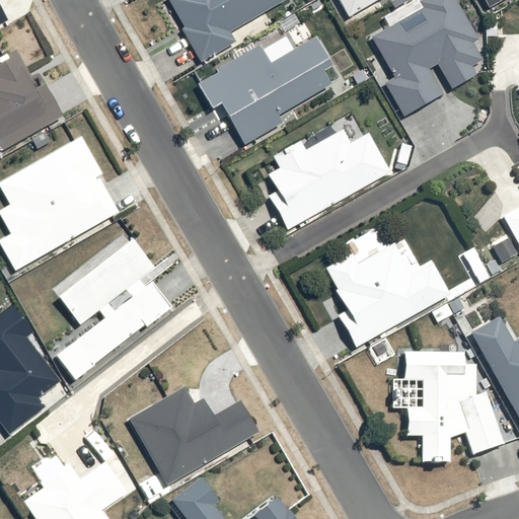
[(0,0),(0,20),(11,14),(1,0),(0,0)]
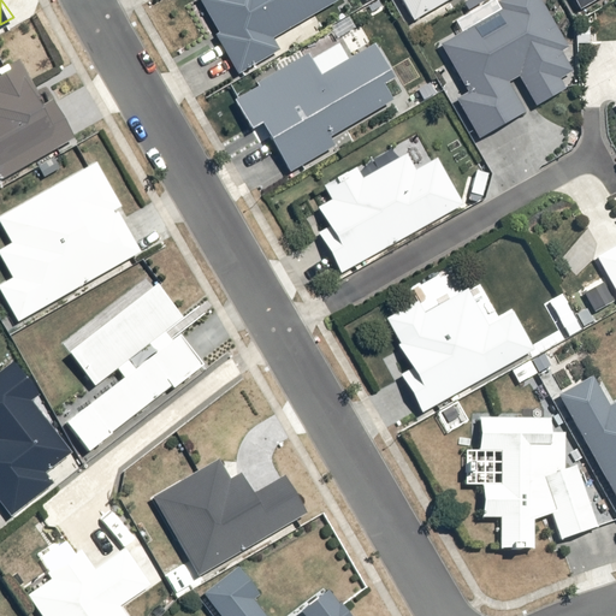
[(338,0),(202,0),(243,71),(284,48),(277,35),(338,0)]
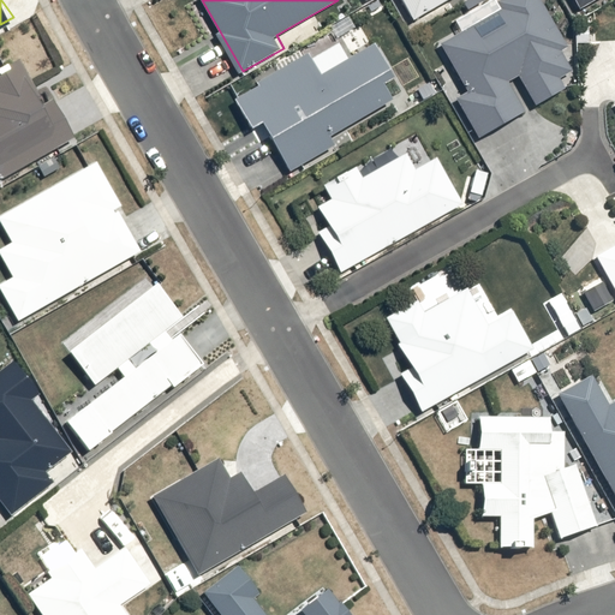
[(396,0),(411,23),(449,0),(396,0)]
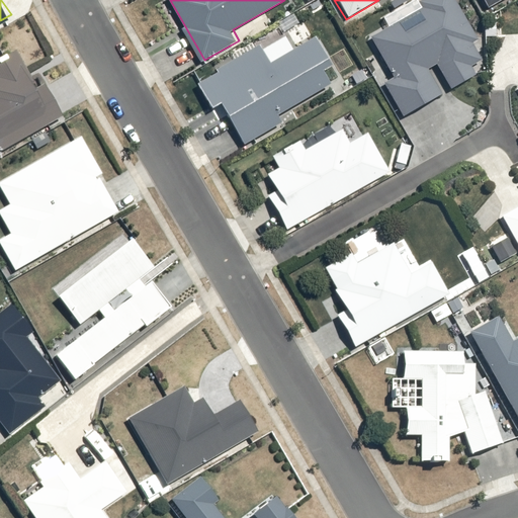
[(420,9),(369,38),(394,80),(383,85),(402,117),(439,95),(425,71),(435,65),(450,90),(473,76),(469,68),(481,62),(471,46),(477,41),(452,0),(423,0),(417,4),(420,9)]
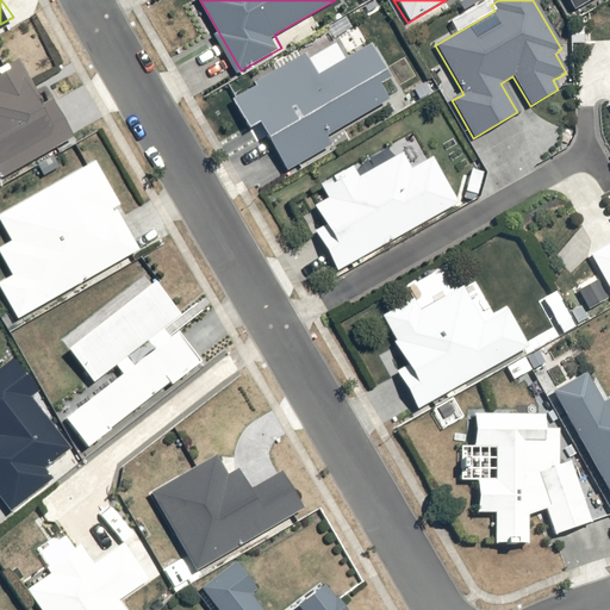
[(566,0),(572,11),(590,0),(566,0)]
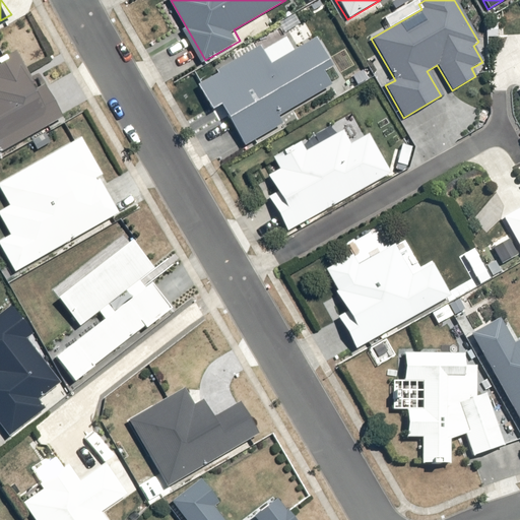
[(224,105),(247,141),(284,119),(282,116),(344,78),(320,38),(300,50),(284,23),(254,41),(258,48),(199,83),(215,110),(224,105)]
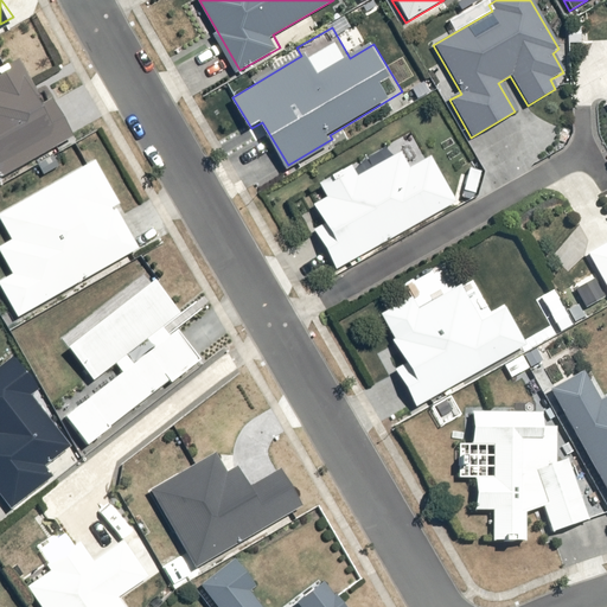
[(0,176),(76,132),(55,97),(49,101),(24,59),(0,72),(0,176)]
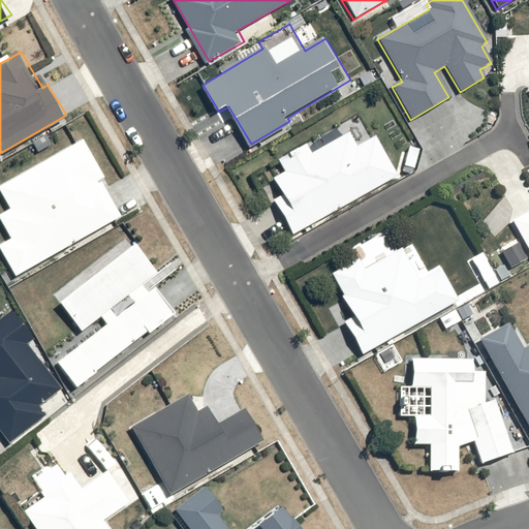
[(281,198),(273,204),(290,237),(397,178),(374,136),(355,147),(348,133),(309,155),(305,147),(276,162),(282,174),(271,181),(281,198)]
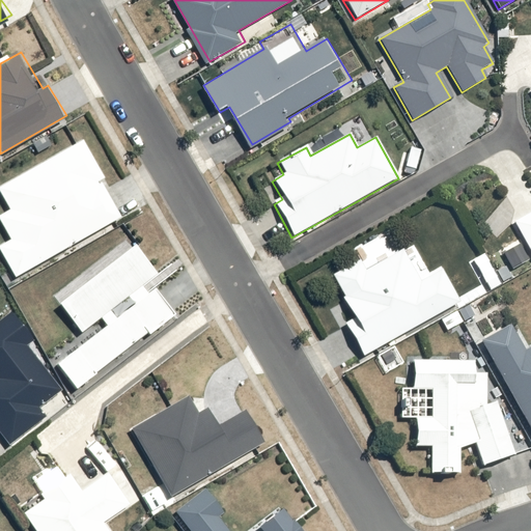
[(0,250),(19,280),(126,216),(105,183),(112,178),(86,136),(0,188),(12,207),(0,215),(0,218),(12,239),(0,246),(0,250)]
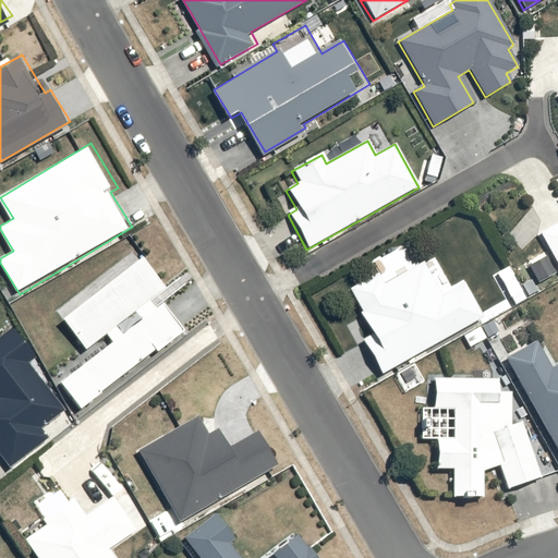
[(557,222),(544,230),(557,256),(557,222)]
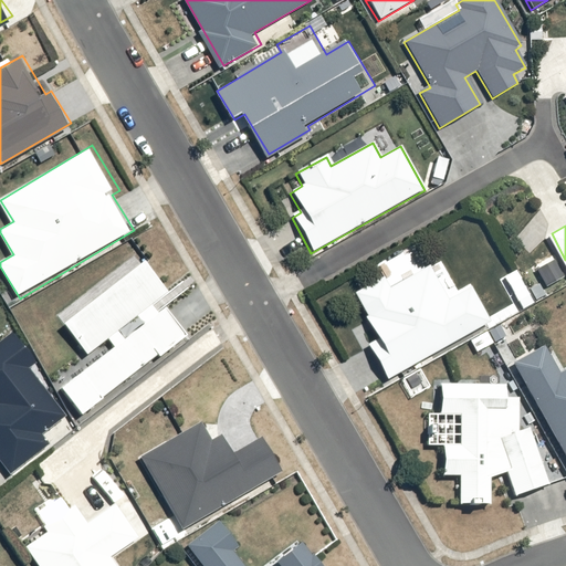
[(150,257),(66,324),(92,356),(111,341),(115,346),(63,387),(87,418),(194,334),(167,301),(178,292),(150,257)]
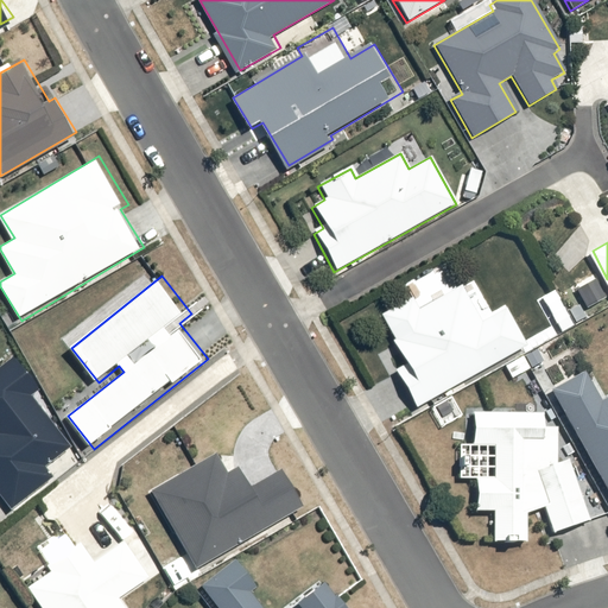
[(419,410),(531,342),(508,304),(488,316),(466,279),(425,304),(418,293),(382,315),(410,361),(396,369),(419,410)]
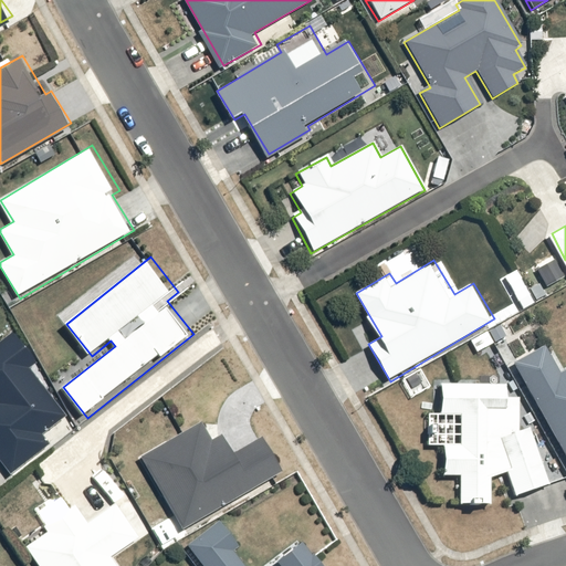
[(0,341),(0,467),(8,477),(46,446),(40,437),(63,418),(25,370),(33,365),(9,334),(0,341)]
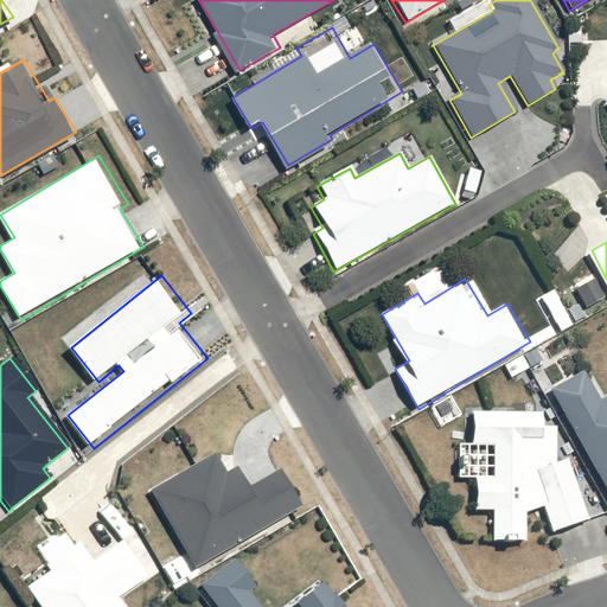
[(589,374),(556,393),(606,483),(606,394),(602,396),(589,374)]
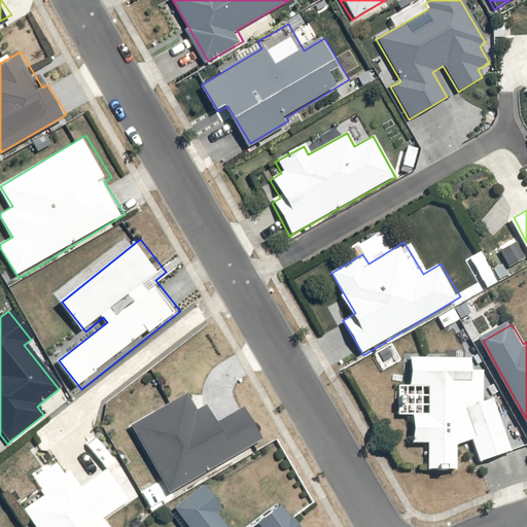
[(448,356),(414,356),(414,381),(397,381),(398,418),(413,417),(413,446),(426,445),(426,471),(463,471),(463,445),(473,445),(473,462),(503,462),(502,393),(489,393),(489,366),(477,366),(477,348),(448,348),(448,356)]
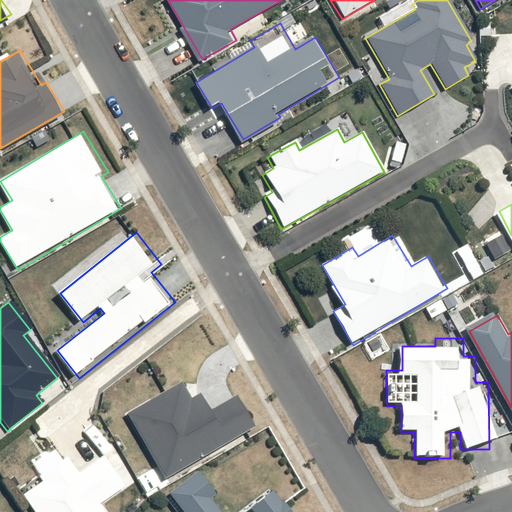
[(129,411),(166,476),(257,424),(241,396),(214,411),(203,393),(194,398),(184,380),(129,411)]
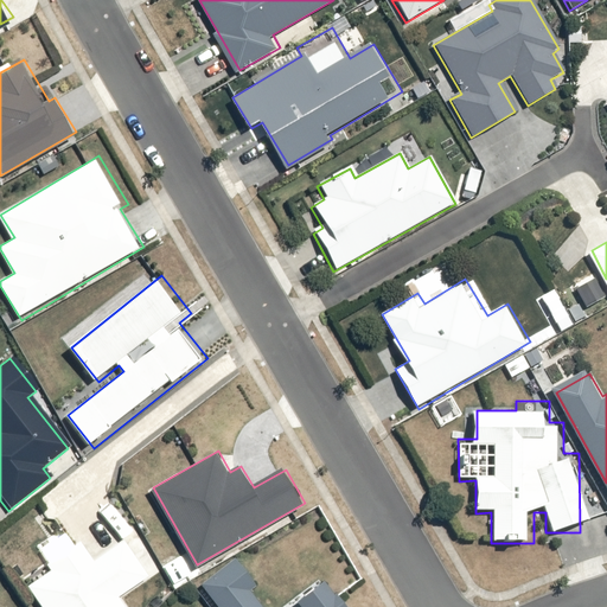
[(49,573),(24,589),(36,606),(121,606),(116,599),(146,577),(121,543),(91,563),(77,544),(45,567),(49,573)]
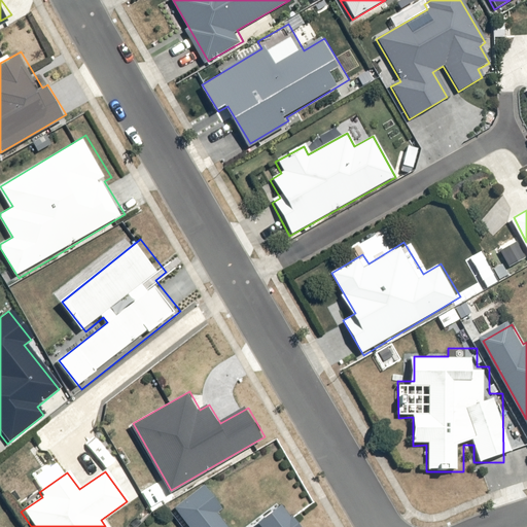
[(209,486),(177,511),(189,526),(302,526),(282,501),(249,526),(248,526),(232,526),(221,514),(227,510),(209,486)]
